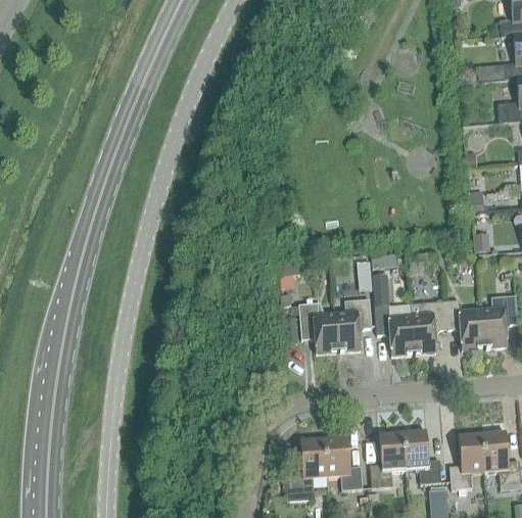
[(501,37),(513,36),(513,35),(521,34),(521,0),(510,0),(512,20),(500,21),(501,37)]
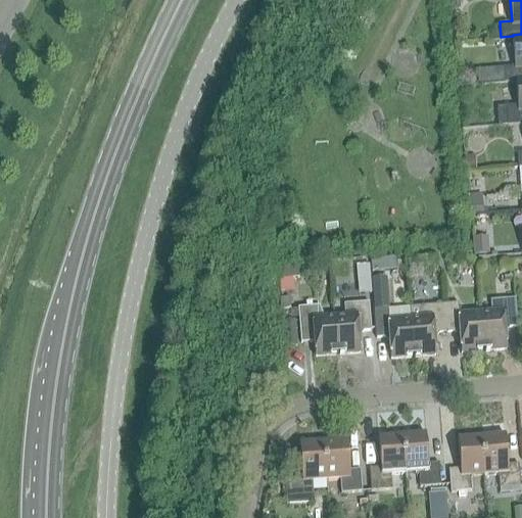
[(521,34),(513,35),(513,36),(516,63),(503,64),(504,80),(517,79),(517,78),(521,77),(521,34)]
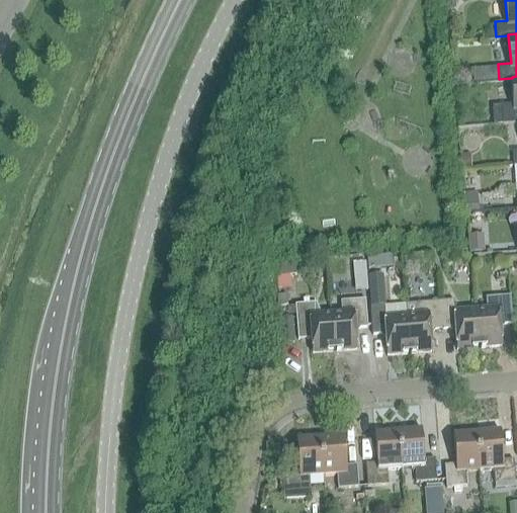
[(516,76),(512,77),(512,78),(513,99),(492,101),(493,121),(516,119),(516,76)]
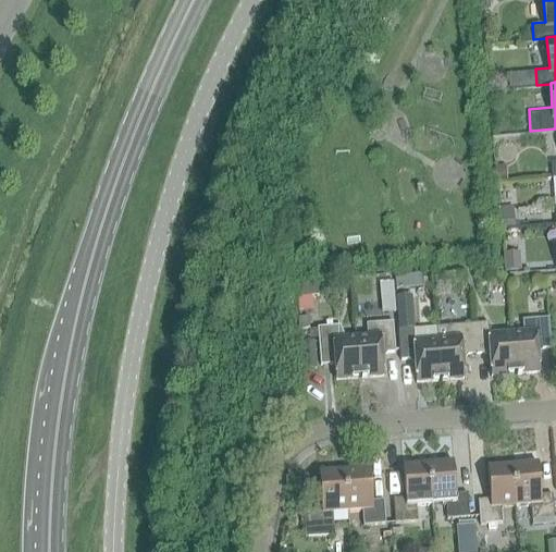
[(498,203),(501,224),(516,223),(514,201),(498,203)]
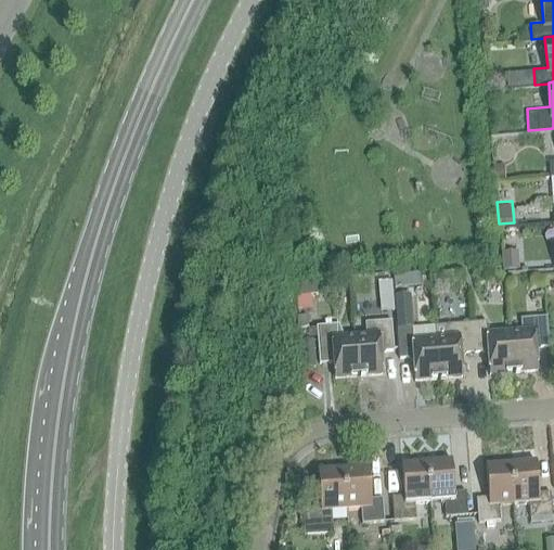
[(502,247),(502,253),(502,263),(502,267),(519,266),(518,247),(502,247)]
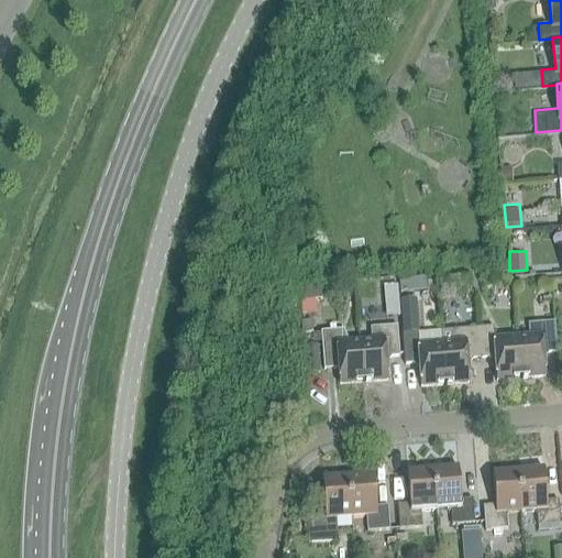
[(412,286),(411,274),(399,275),(400,287),(412,286)]
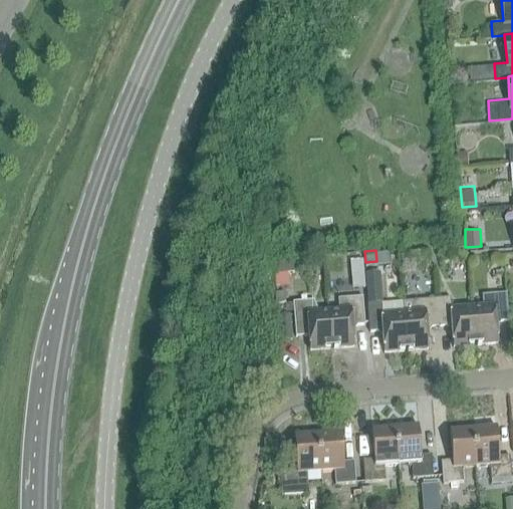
[(362,265),(362,254),(344,255),(345,267),(362,265)]
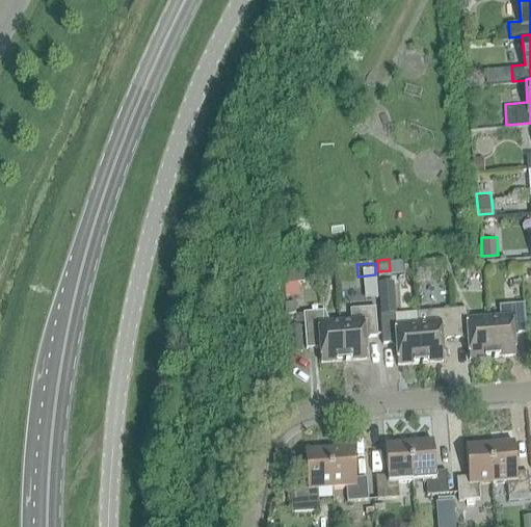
[(303,265),(283,266),(284,280),(304,279),(303,265)]
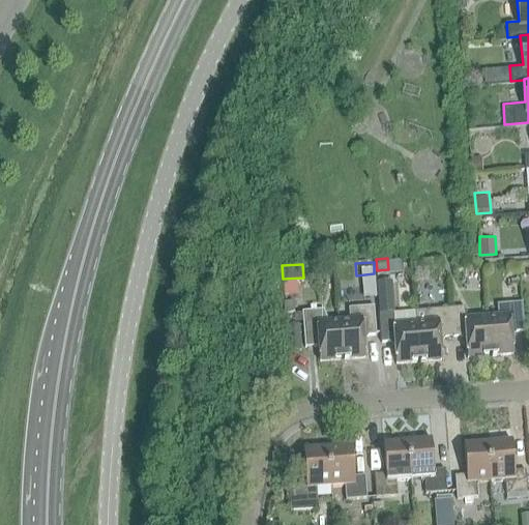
[(394,321),(393,310),(391,291),(387,287),(377,288),(379,311),(381,340),(394,339),(397,360),(419,358),(416,320),(394,321)]
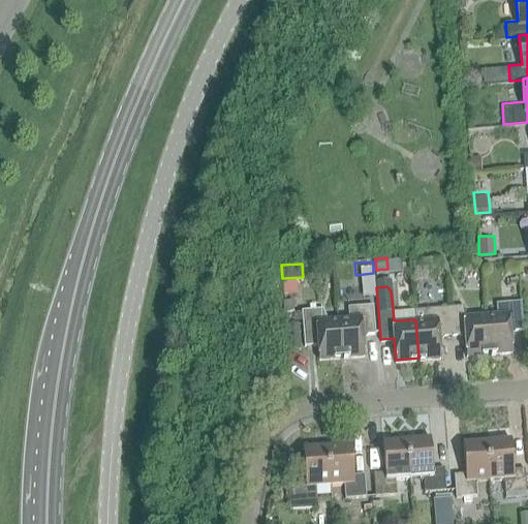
[(291,297),(281,298),(281,310),(286,310),(287,319),(292,318),(303,317),(302,309),(294,309),(293,297),(291,297)]
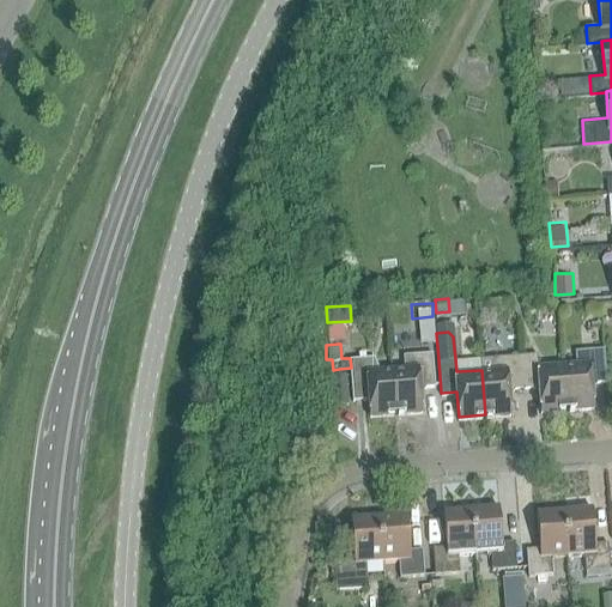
[(604,346),(588,347),(574,348),(575,362),(563,363),(567,408),(594,406),(592,380),(606,378),(604,346)]
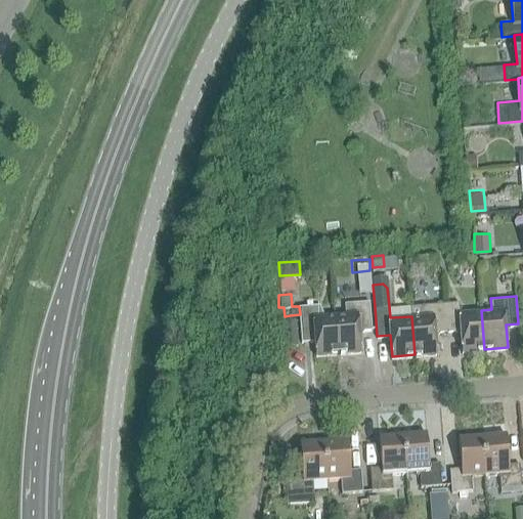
[(369,299),(356,300),(346,301),(347,313),(336,314),(339,352),(361,350),(359,329),(373,328),(369,299)]
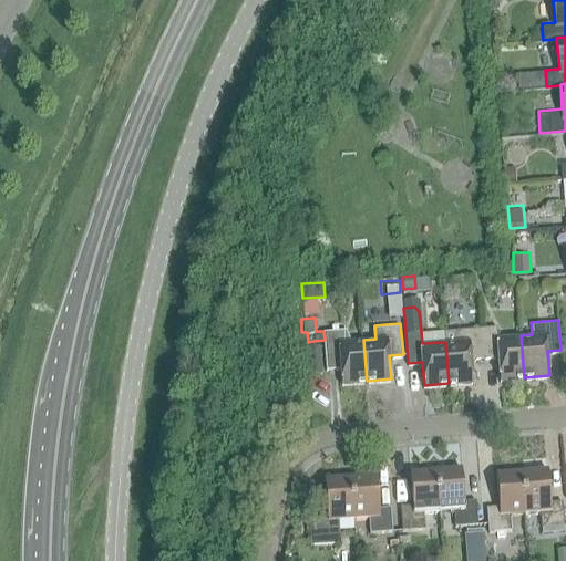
[(500,378),(524,377),(521,335),(497,338),(497,324),(482,325),(484,356),(498,355),(500,378)]
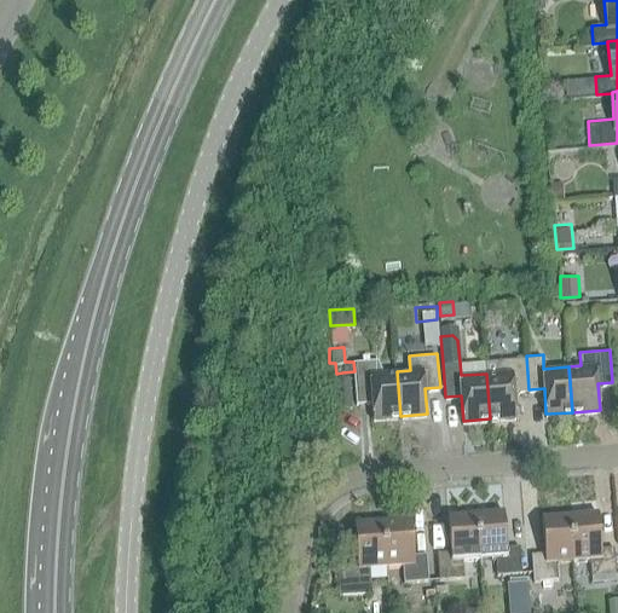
[(529,389),(526,356),(485,359),(486,374),(490,418),(517,416),(514,391),(529,389)]
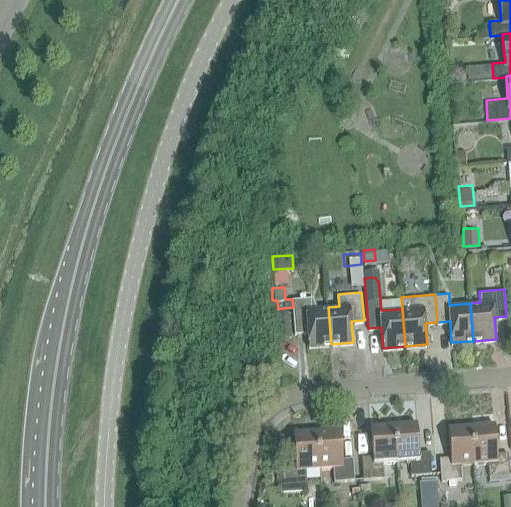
[(312,296),(292,297),(292,299),(293,307),(295,331),(307,330),(309,346),(331,344),(328,307),(317,307),(312,296)]
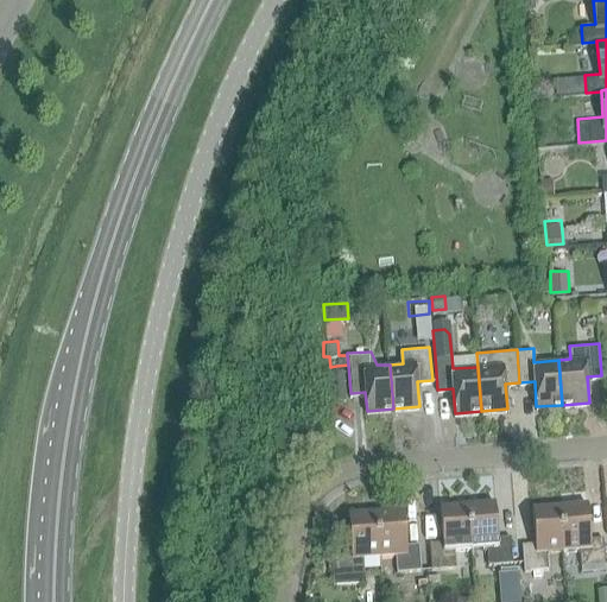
[(347,398),(345,368),(327,369),(330,399),(347,398)]
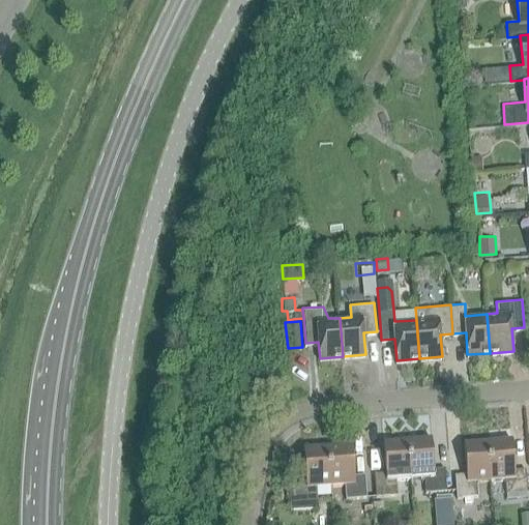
[(425,490),(436,489),(446,489),(445,466),(434,466),(432,436),(407,438),(410,476),(424,475),(425,490)]
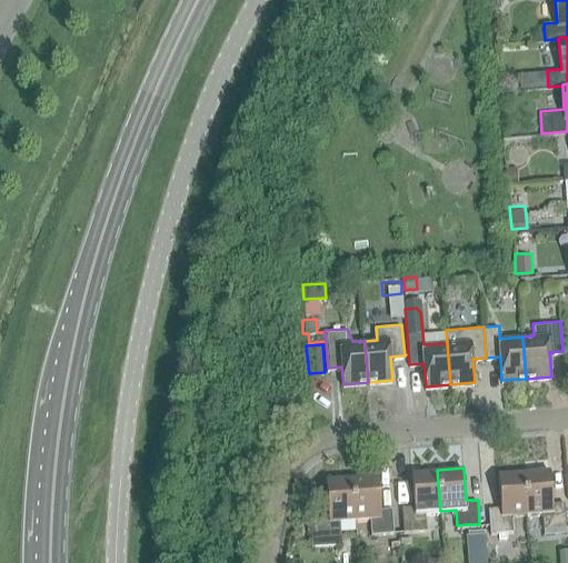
[(524,471),(527,512),(542,511),(544,526),(566,525),(565,501),(552,502),(549,469),(524,471)]
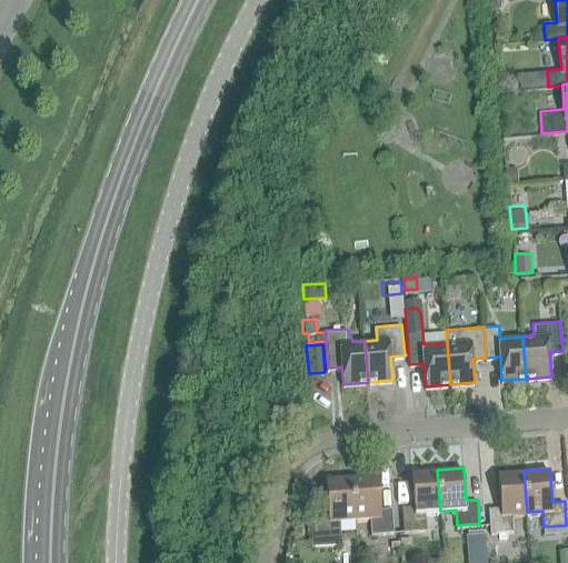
[(426,512),(440,511),(437,470),(411,472),(414,504),(401,505),(404,530),(427,528),(426,512)]
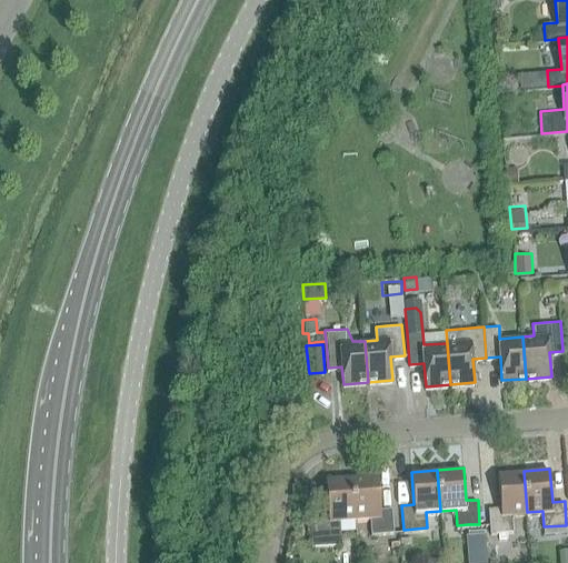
[(512,513),(527,512),(524,471),(498,473),(500,506),(488,508),(490,531),(498,531),(507,530),(514,530),(512,513)]
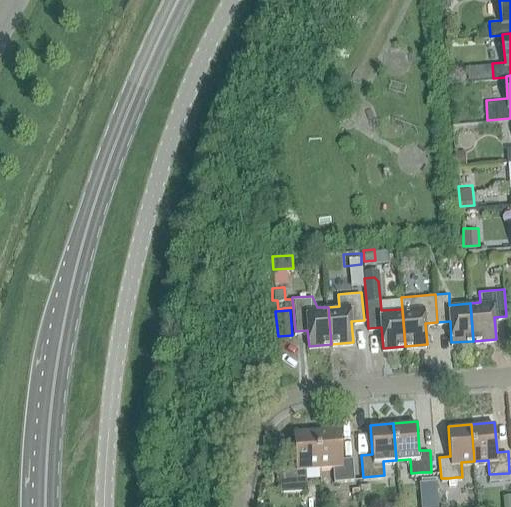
[(316,429),(319,466),(333,465),(334,479),(355,478),(353,456),(342,457),(340,427),(316,429)]
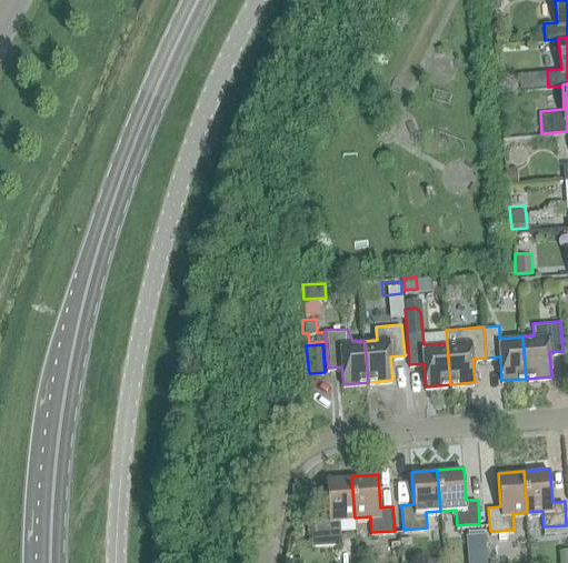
[(339,519),(355,518),(351,476),(326,479),(328,515),(309,518),(312,544),(341,542),(339,519)]
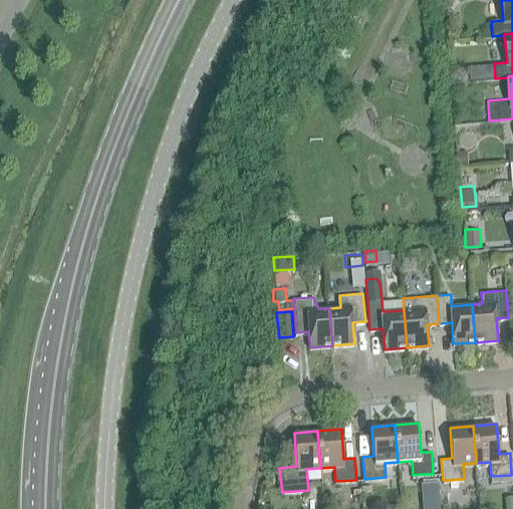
[(425,480),(425,508),(442,508),(441,480),(425,480)]
